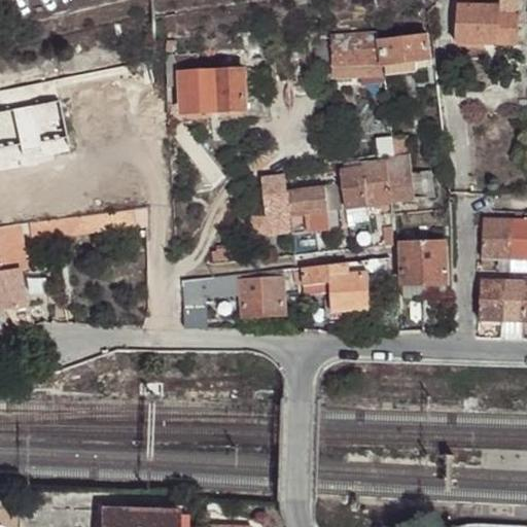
[(517,44),(518,7),(500,6),(457,5),(456,42),(517,44)]
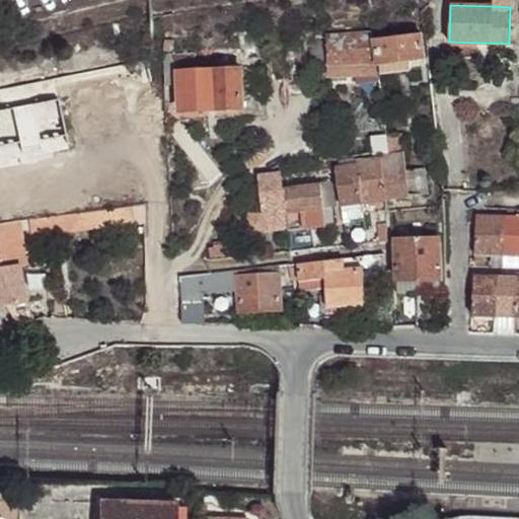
[(419,31),(373,38),(376,65),(378,64),(410,60),(422,58),(419,31)]
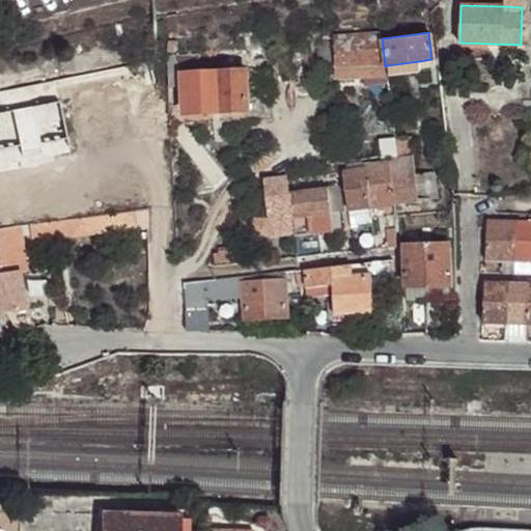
[(382,33),(334,38),(335,70),(385,66),(382,38),(382,33)]
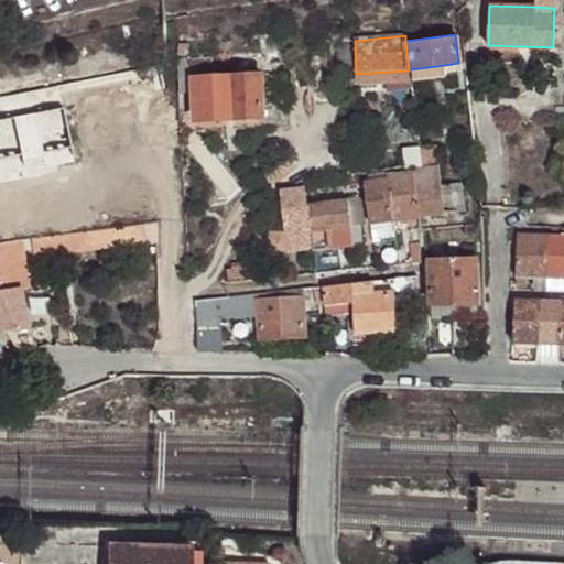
[(355,41),(340,43),(343,82),(356,80),(356,74),(355,41)]
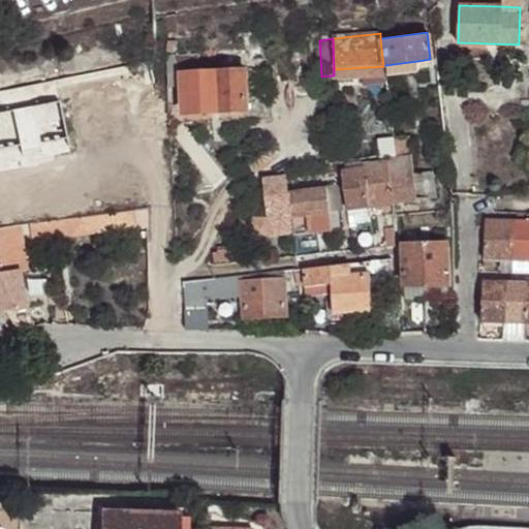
[(166,62),(166,74),(179,74),(178,60),(166,62)]
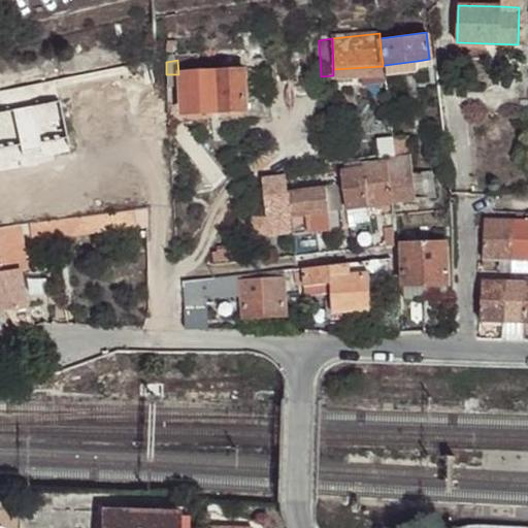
[(417,61),(385,65),(387,75),(418,71),(417,61)]
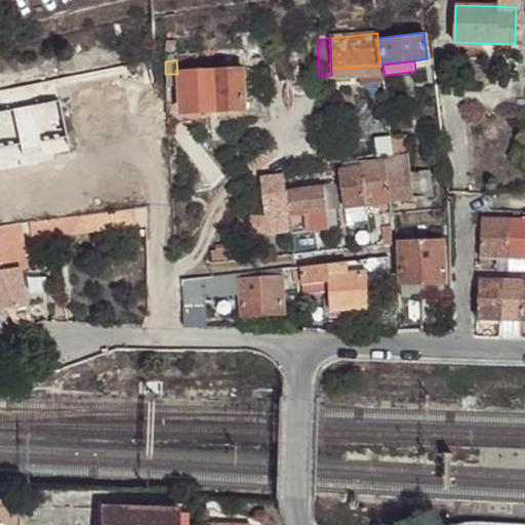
[(380,66),(331,69),(331,75),(332,78),(381,75),(380,66)]
